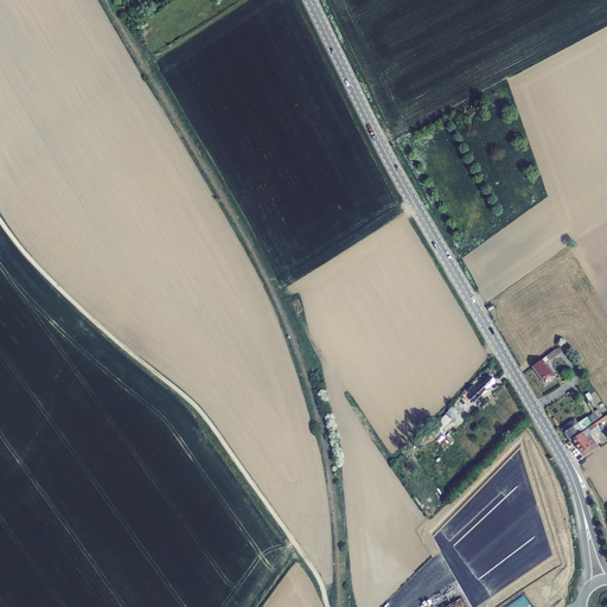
[(479,112),(477,106),(464,113),(464,128),(471,128),(471,127),(471,117),(472,116),(479,113),(478,112),(479,112)]
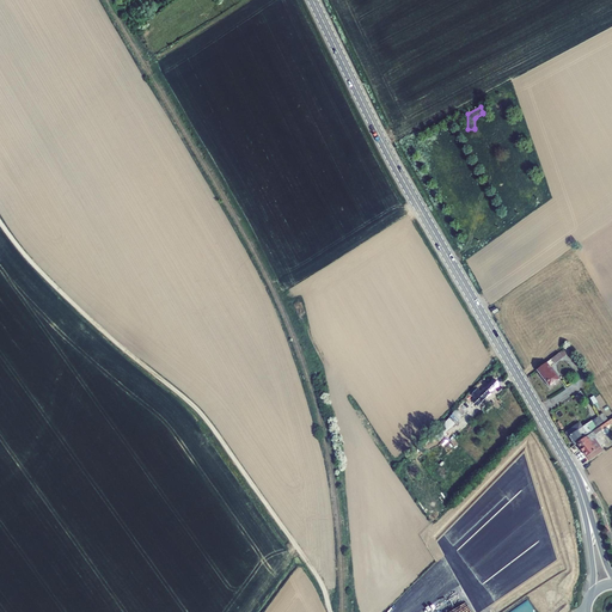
[(297,318),(306,314),(301,299),(292,304),(297,318)]
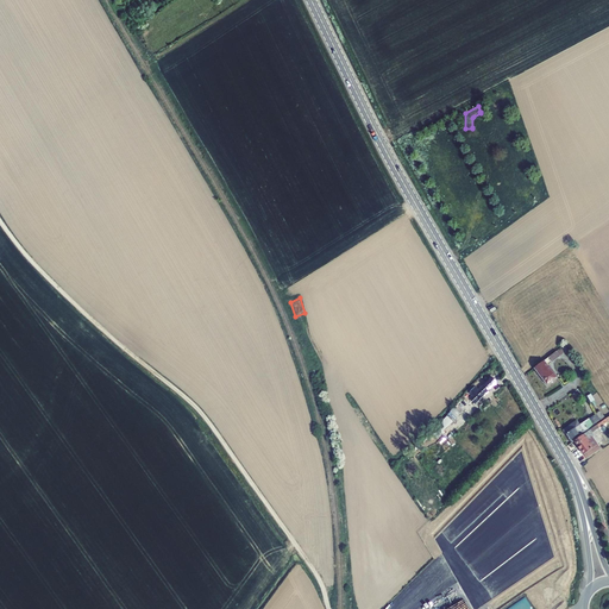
[(557,378),(544,360),(534,369),(547,385),(557,378)]
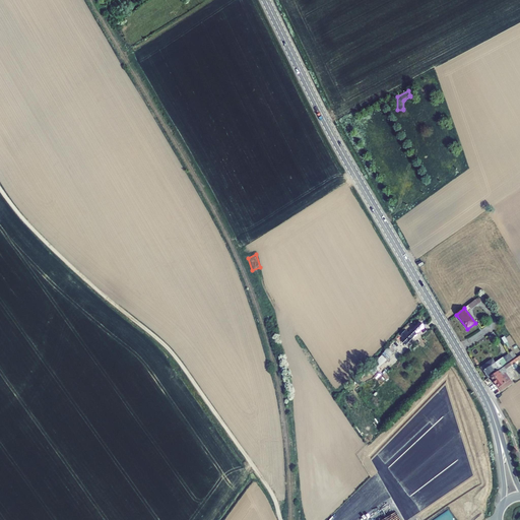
[(401,340),(406,345),(425,327),(419,322),(408,333),(405,330),(401,335),(403,338),(401,340)]
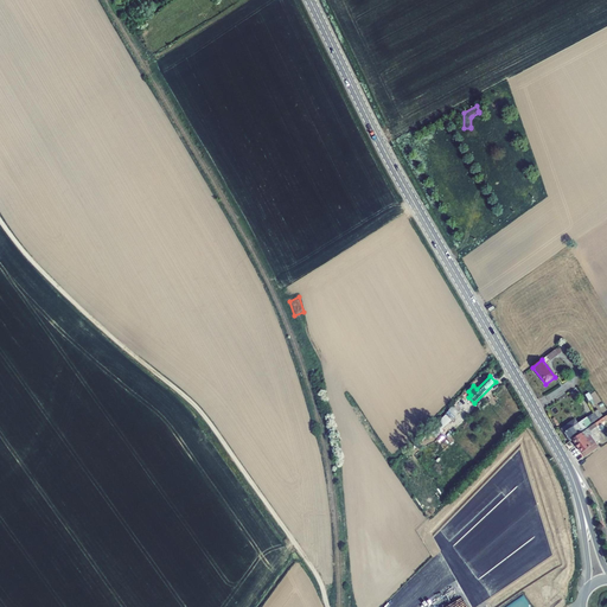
[(461,421),(467,415),(455,404),(439,423),(445,429),(457,416),(461,421)]
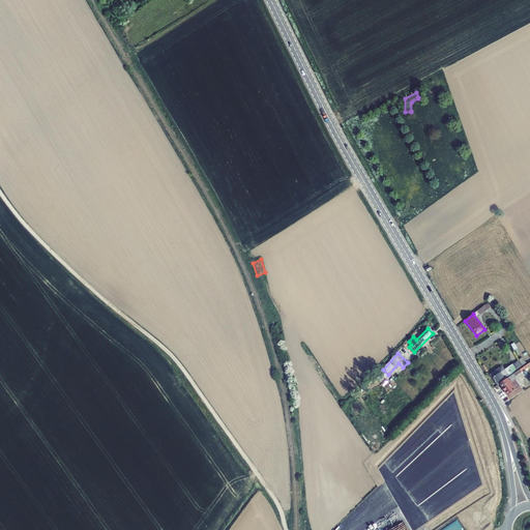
[(518,372),(520,371),(524,367),(519,360),(513,364),(514,366),(518,372)]
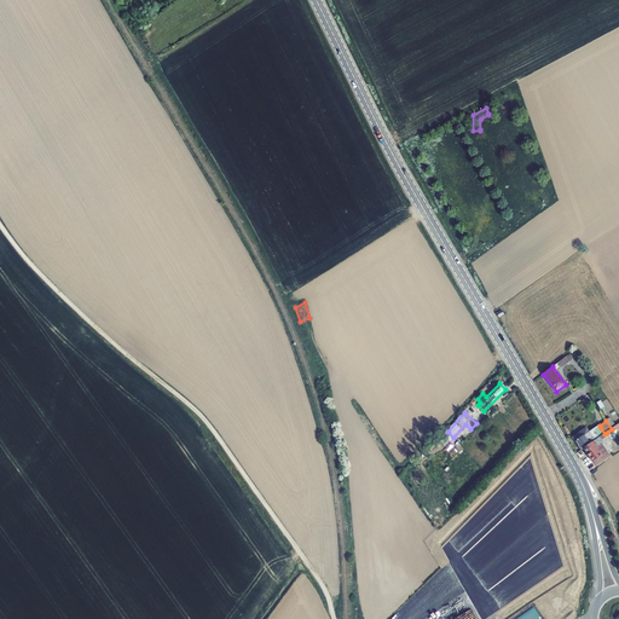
[(618,423),(612,429),(607,433),(608,435),(618,427),(618,423)]
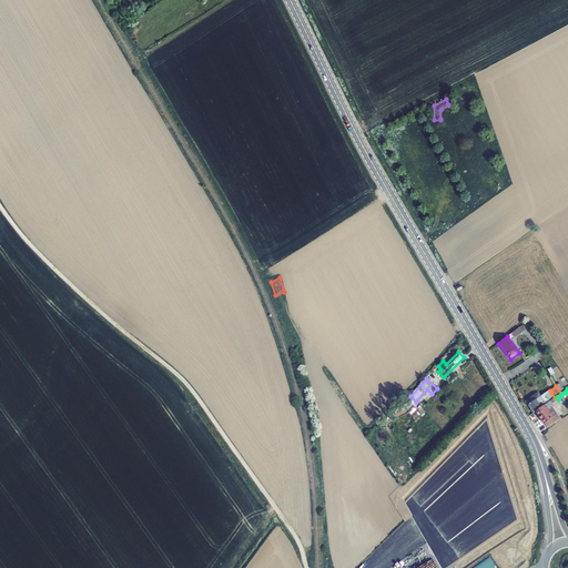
[(525,402),(534,413),(536,412),(550,401),(547,395),(545,393),(540,396),(538,393),(525,402)]
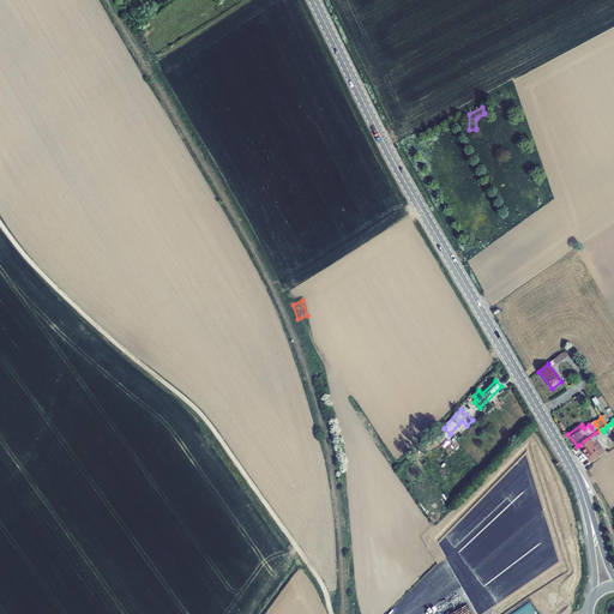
[(602,429),(600,431),(595,433),(579,445),(591,462),(606,452),(596,440),(599,439),(600,441),(607,437),(603,432),(602,429)]
